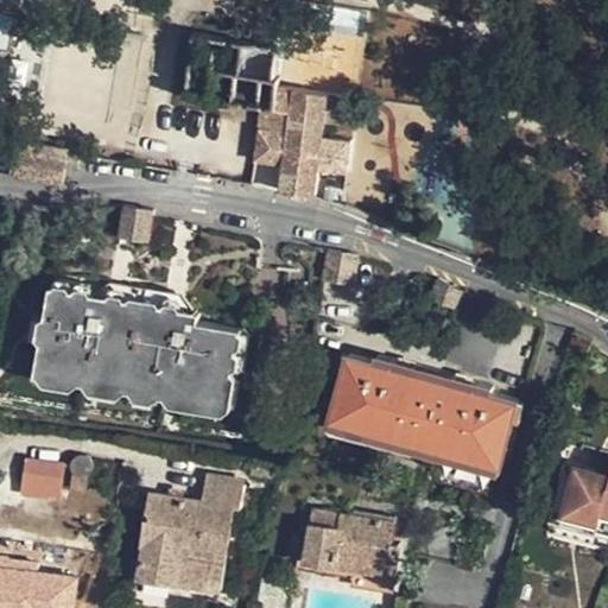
[(0,42),(18,44),(24,7),(0,2),(0,42)]
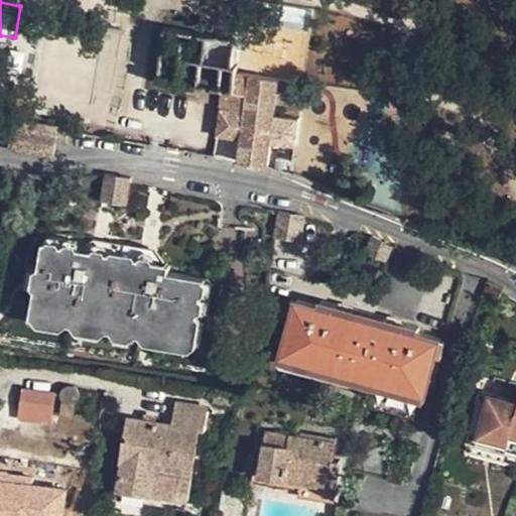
[(272,144),(296,147),(299,121),(277,118),(279,105),(301,108),(303,86),(232,74),(229,91),(222,91),(217,137),(240,140),(238,160),(268,164),(272,144)]
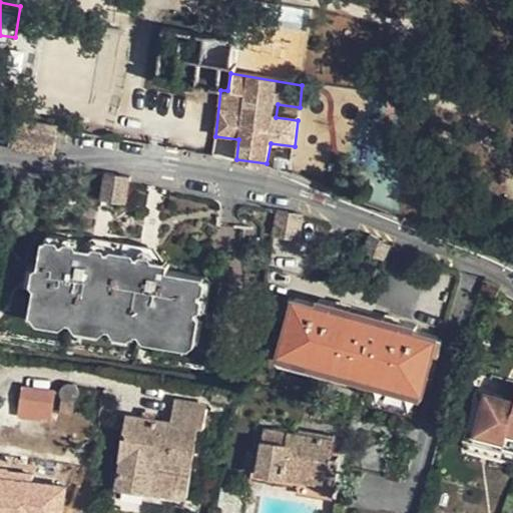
[(315,180),(338,190),(345,173),(322,163),(315,180)]
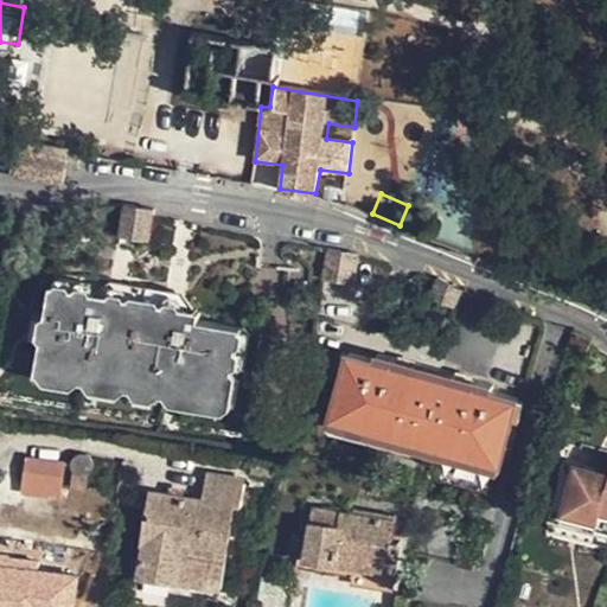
[(122,203),(121,205),(117,235),(148,238),(151,240),(154,211),(153,209),(122,203)]
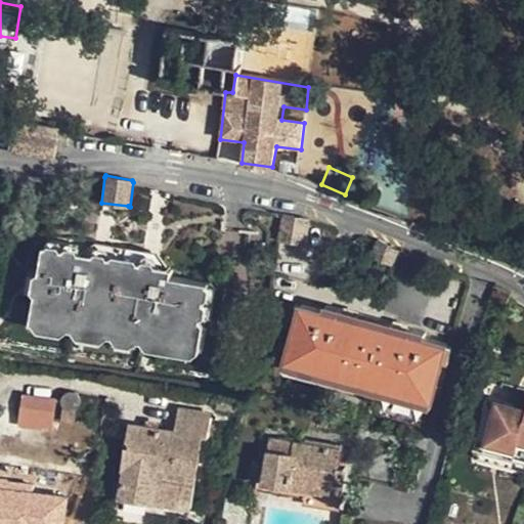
[(287,213),(285,213),(280,241),(306,245),(311,217),(287,213)]
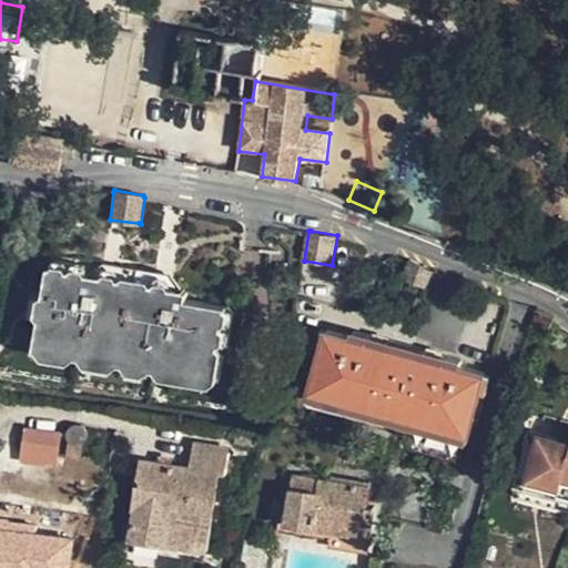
[(411,256),(403,277),(427,287),(435,266),(411,256)]
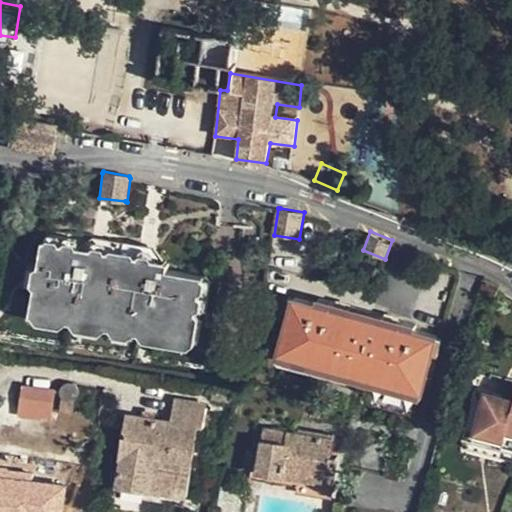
[(86,263),(89,251),(41,242),(29,308),(58,314),(64,321),(73,316),(132,326),(137,335),(146,329),(178,334),(183,311),(193,313),(199,278),(166,272),(167,264),(152,262),(149,273),(136,270),(139,259),(102,254),(100,266),(86,263)]
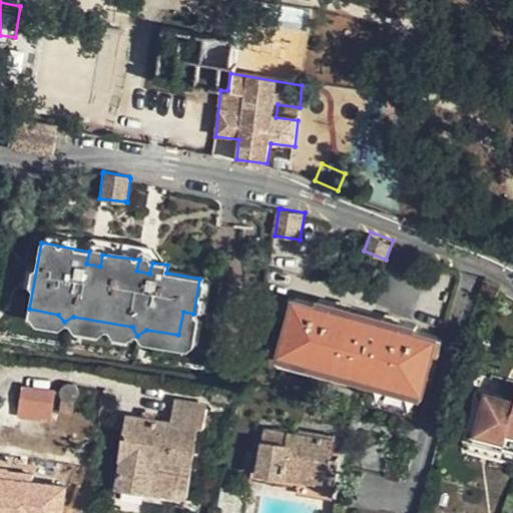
[(102,254),(89,251),(86,264),(100,267),(102,254)]
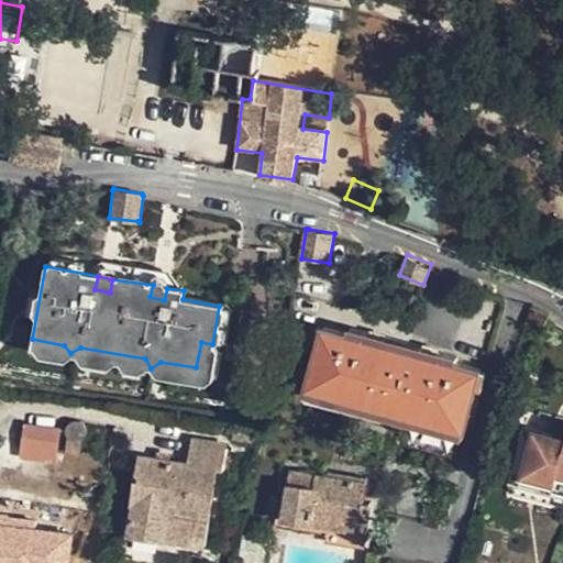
[(167,288),(153,285),(150,297),(164,300),(167,288)]
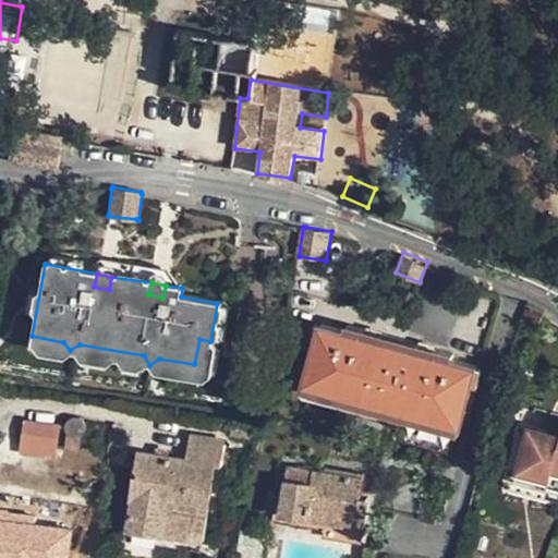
[(347,325),(344,330),(320,325),(307,375),(323,378),(320,388),(444,420),(446,411),(462,415),(475,366),(452,359),(453,353),(421,344),(420,339),(380,329),(380,332),(347,325)]
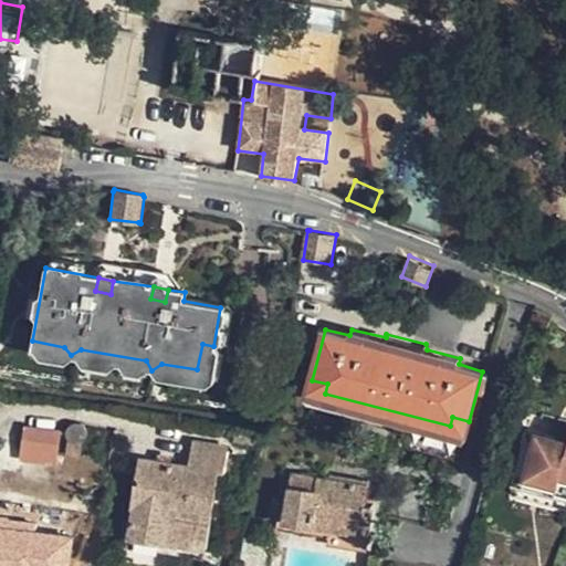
[(66,433),(69,439),(73,442),(80,443),(83,441),(84,439),(87,432),(84,426),(80,422),(73,422),(67,427),(66,433)]
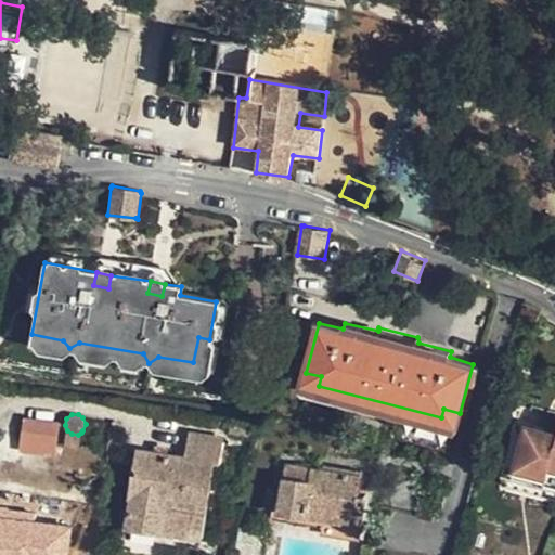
[(21,438),(57,443),(60,422),(24,417),(21,438)]
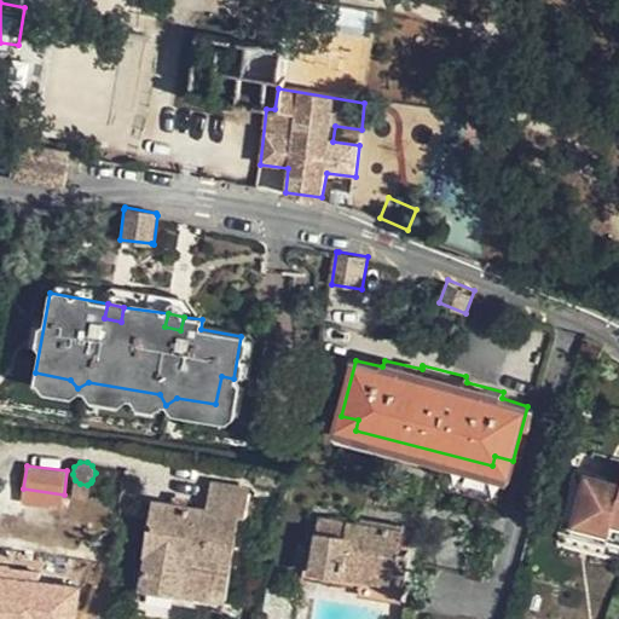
[(618,482),(574,470),(560,524),(618,539),(618,482)]
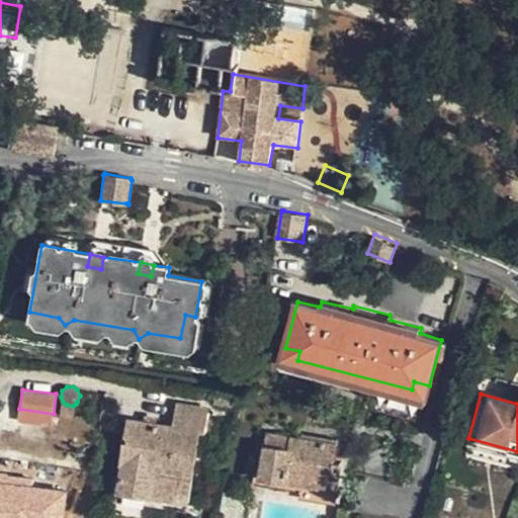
[(158,469),(193,473),(200,430),(206,430),(208,411),(177,407),(174,425),(128,418),(117,490),(154,495),(158,469)]
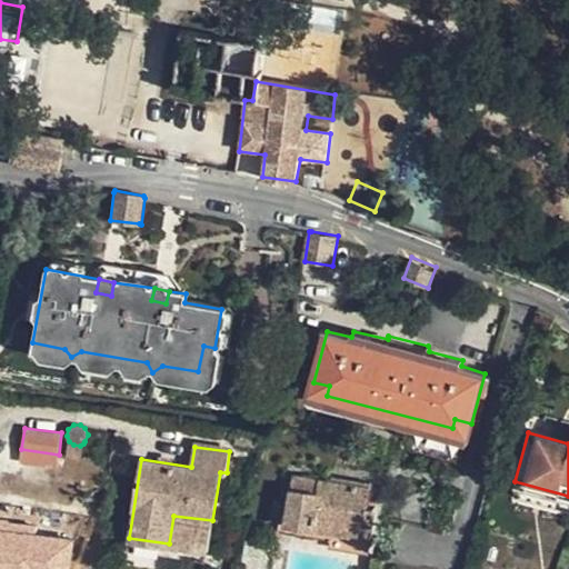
[(57,466),(59,455),(21,449),(20,461),(57,466)]
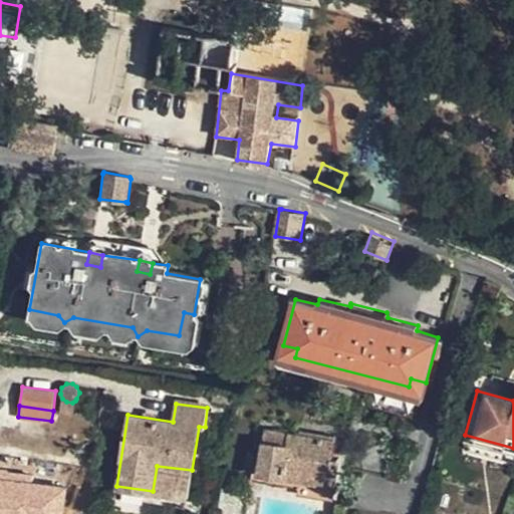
[(387,449),(289,434),(287,444),(263,441),(256,473),(334,485),(339,459),(383,465),(387,449)]
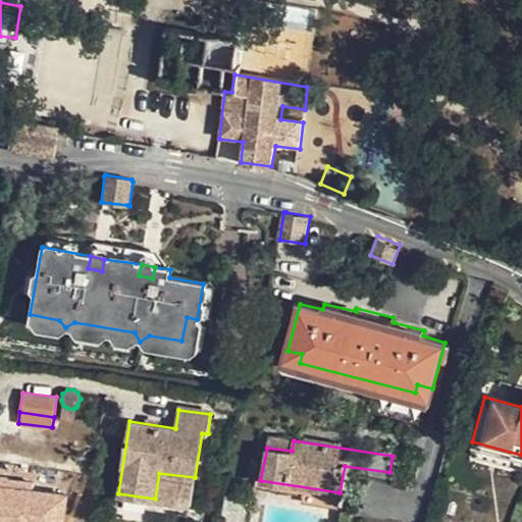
[(0,521),(64,521),(67,494),(8,486),(8,474),(0,472),(0,521)]
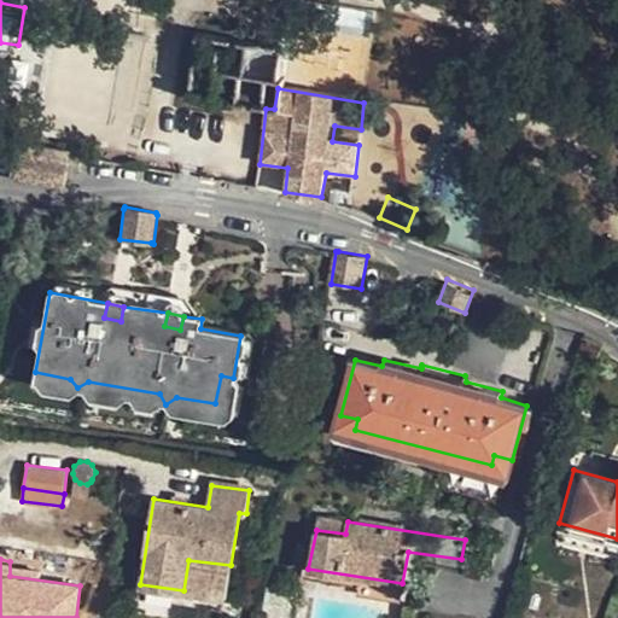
[(226,596),(231,565),(188,560),(184,590),(226,596)]
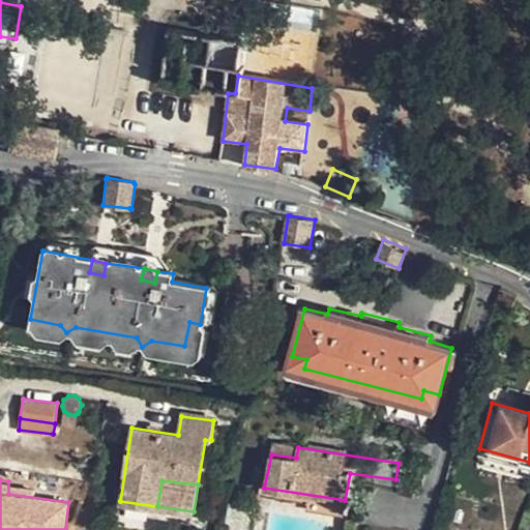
[(344,509),(345,500),(264,488),(263,495),(344,509)]
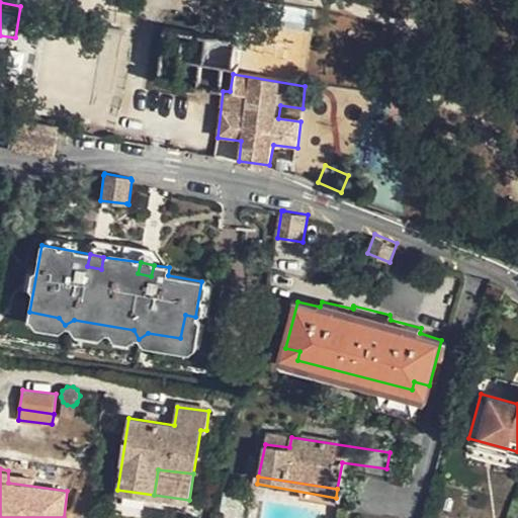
[(242,517),(244,497),(221,494),(218,517),(242,517)]
